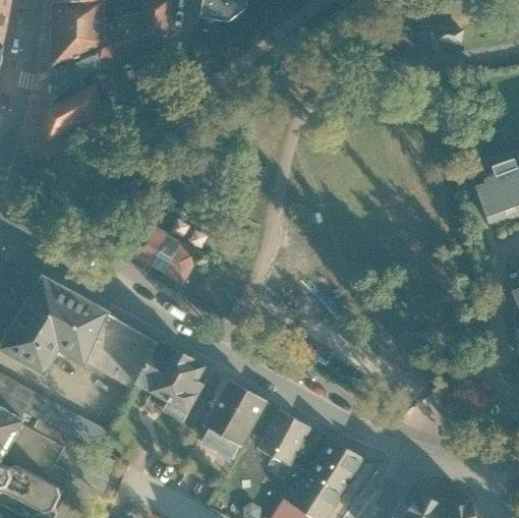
[(50,0),(45,63),(84,43),(105,35),(103,21),(103,0),(50,0)]
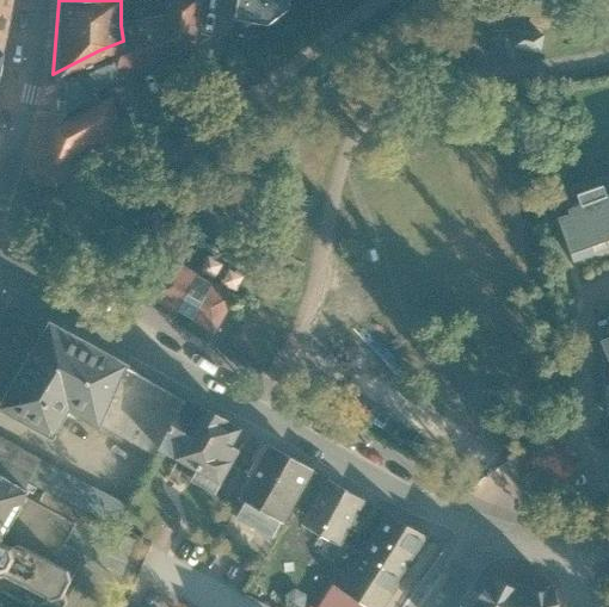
[(99,50),(111,78),(186,55),(194,45),(201,0),(158,0),(160,13),(158,17),(121,25),(123,41),(99,50)]
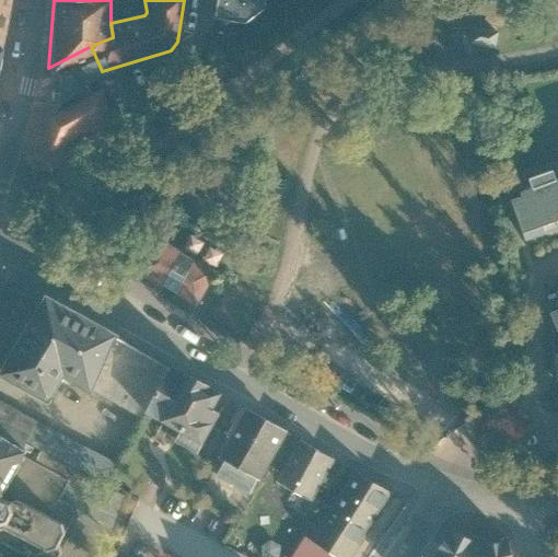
[(218,0),(214,19),(240,23),(262,7),(263,0),(218,0)]
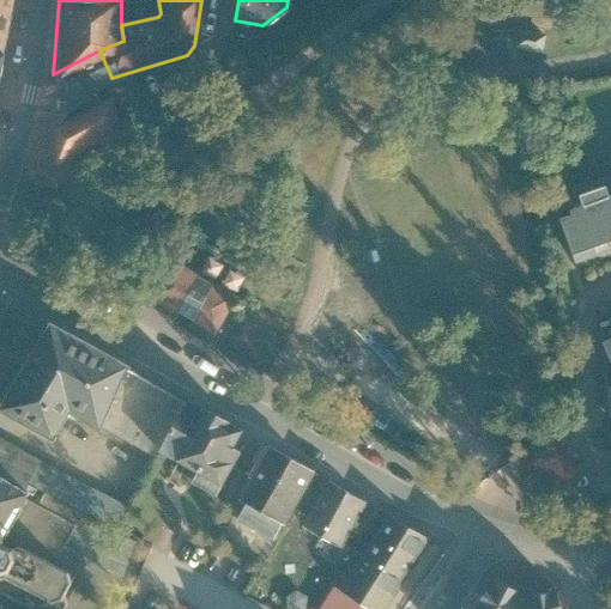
[(53,74),(54,121),(110,95),(122,87),(120,80),(114,84),(112,78),(100,50),(53,74)]
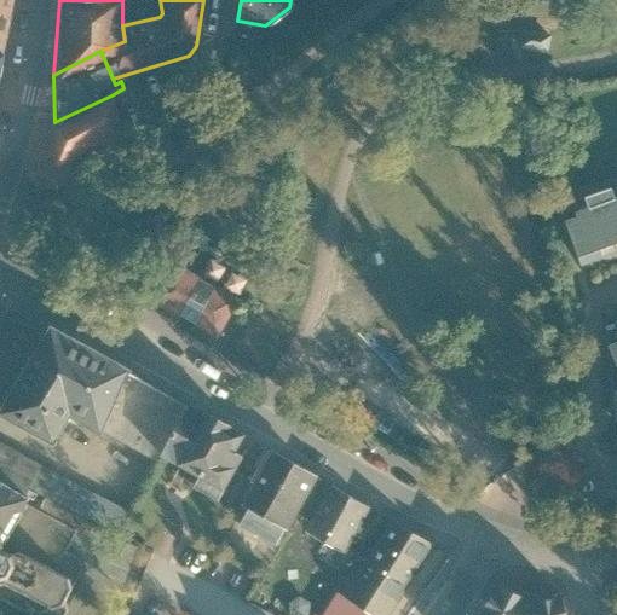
[(55,122),(58,163),(116,132),(111,96),(55,122)]
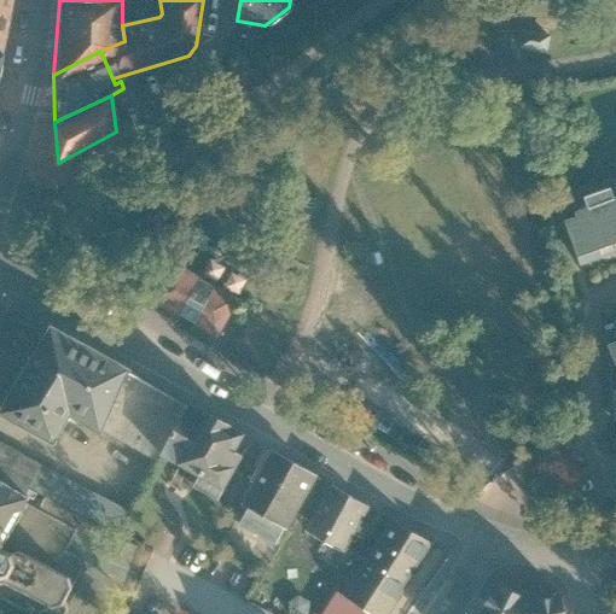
[(558,221),(573,267),(615,250),(615,196),(611,197),(608,187),(576,198),(580,209),(567,214),(568,218),(558,221)]
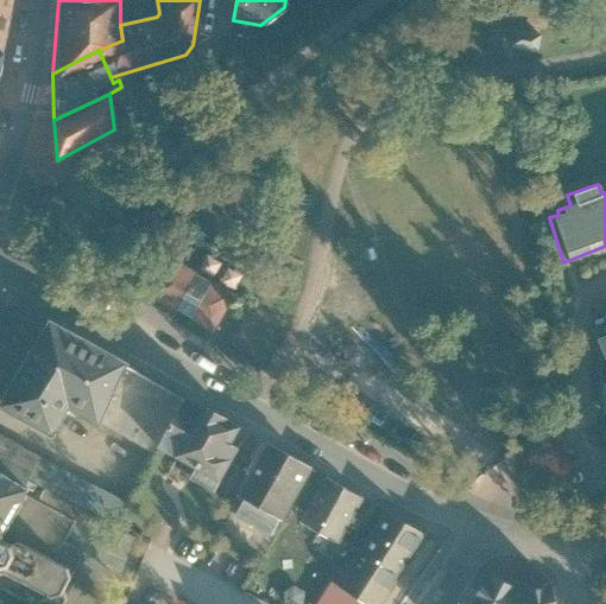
[(232,293),(166,255),(146,290),(210,328),(232,293)]
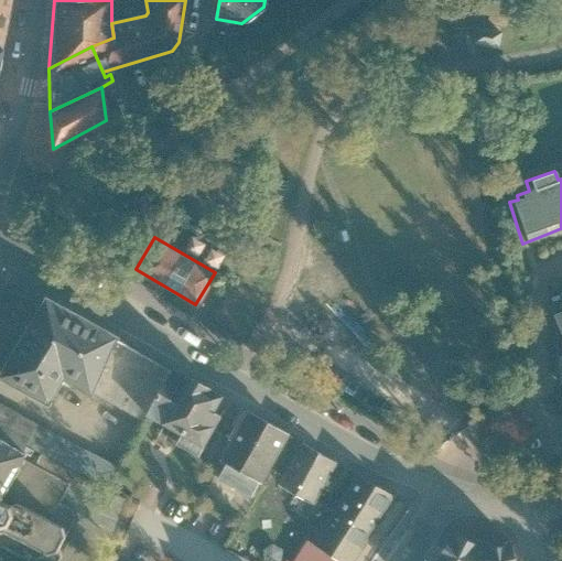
[(122,343),(42,299),(11,355),(67,387),(90,399),(94,394),(122,343)]
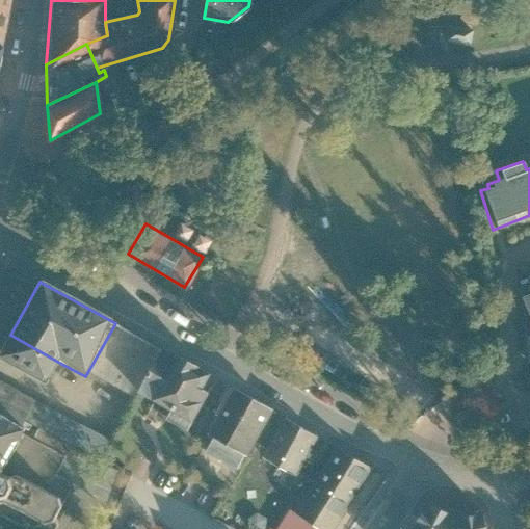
[(529,293),(518,299),(529,325),(529,334),(526,337),(527,363),(529,361),(529,293)]
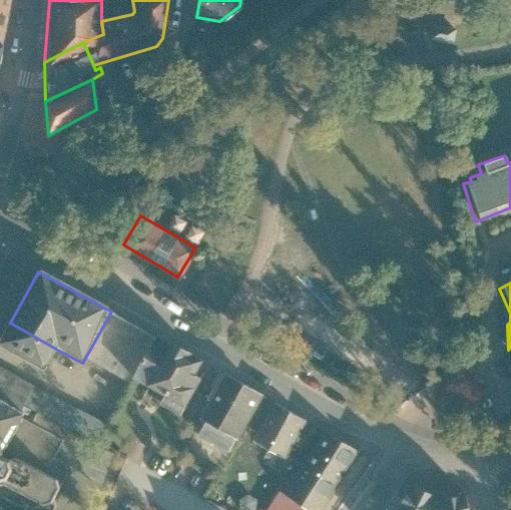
[(155,336),(111,312),(85,358),(129,382),(131,379),(151,343),(155,336)]
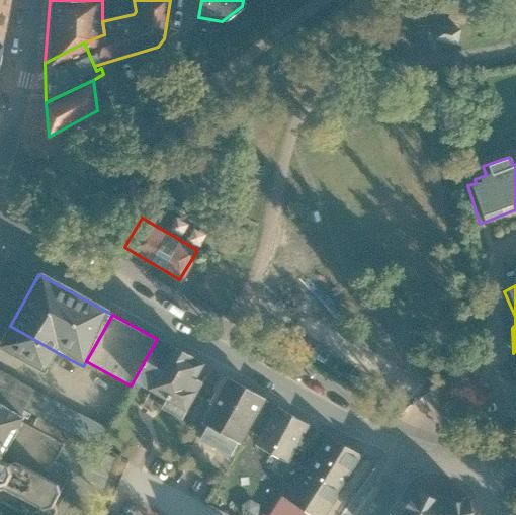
[(0,353),(49,380),(62,355),(10,326),(0,344),(0,353)]
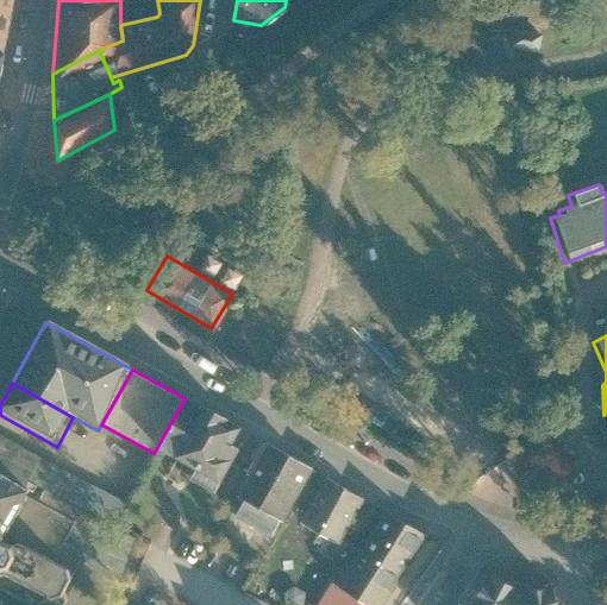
[(187,411),(180,407),(156,449),(196,471),(191,480),(217,493),(239,452),(232,448),(242,430),(192,403),(187,411)]
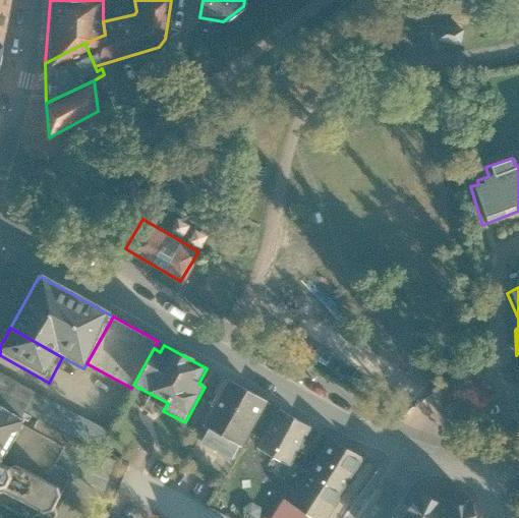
[(0,507),(21,517),(54,517),(56,515),(55,510),(60,500),(59,494),(67,477),(64,468),(54,462),(63,444),(17,419),(33,390),(0,369),(0,507)]
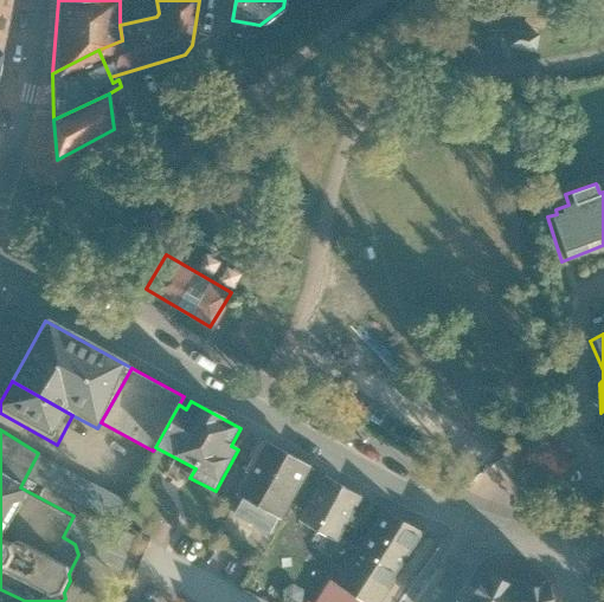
[(283,520),(312,467),(265,444),(237,496),(242,498),(233,515),(270,535),(280,518),(283,520)]
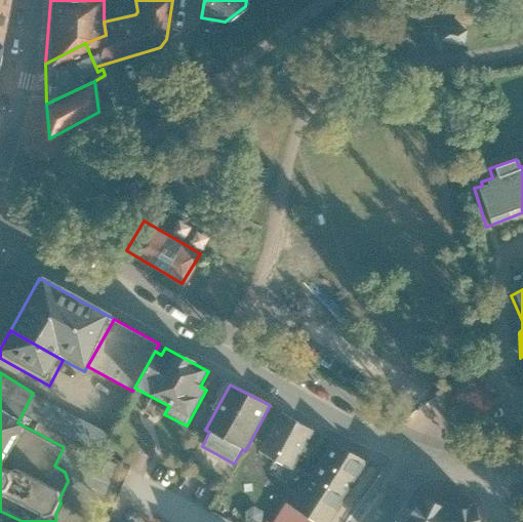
[(292,469),(313,431),(279,413),(258,451),(292,469)]
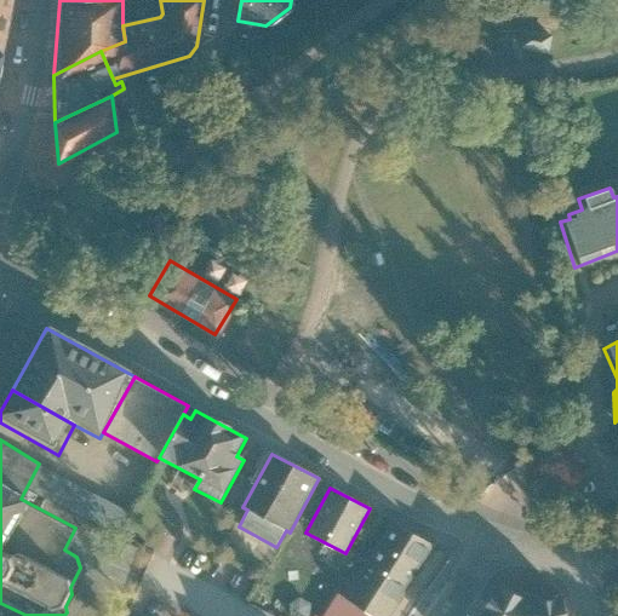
[(379,615),(385,615),(434,545),(394,520),(345,593),(379,615)]
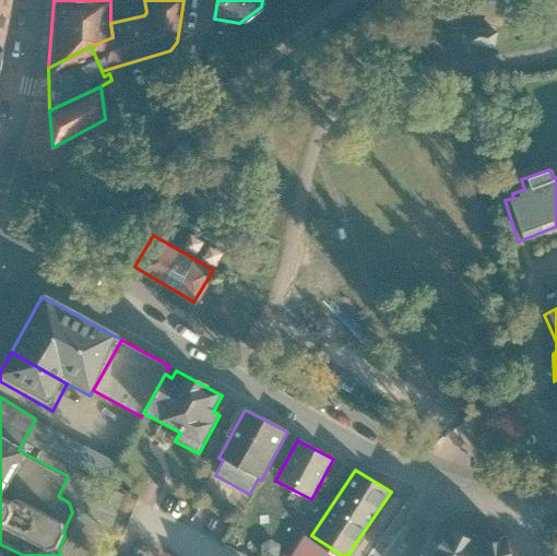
[(476,541),(449,525),(428,555),(510,555),(505,534),(476,541)]
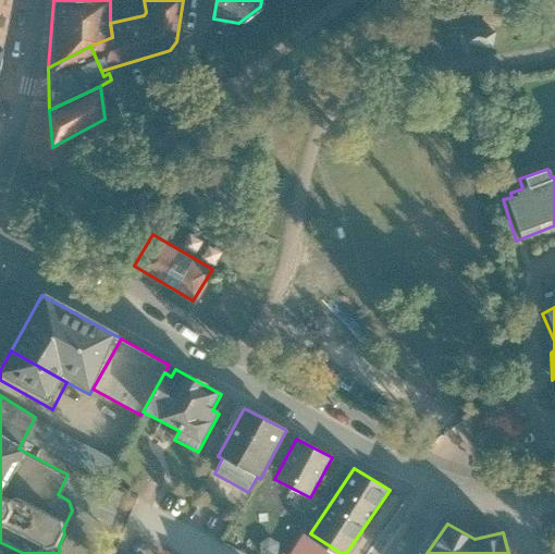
[(341,553),(310,533),(300,529),(286,553),(341,553)]
